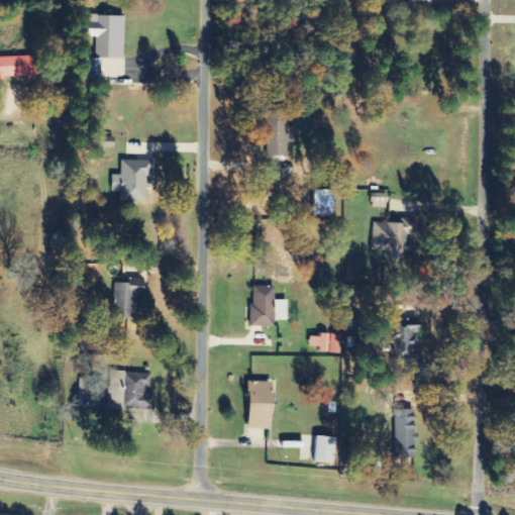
[(123,57),(122,14),(90,15),(90,37),(96,37),(97,57),(123,57)]
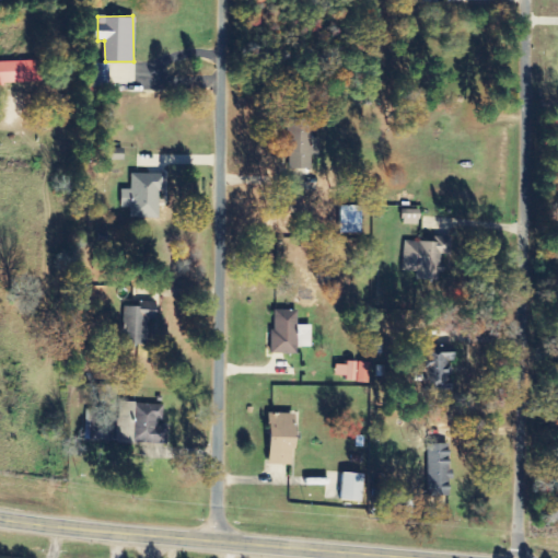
[(0,82),(43,81),(43,59),(0,60),(0,82)]
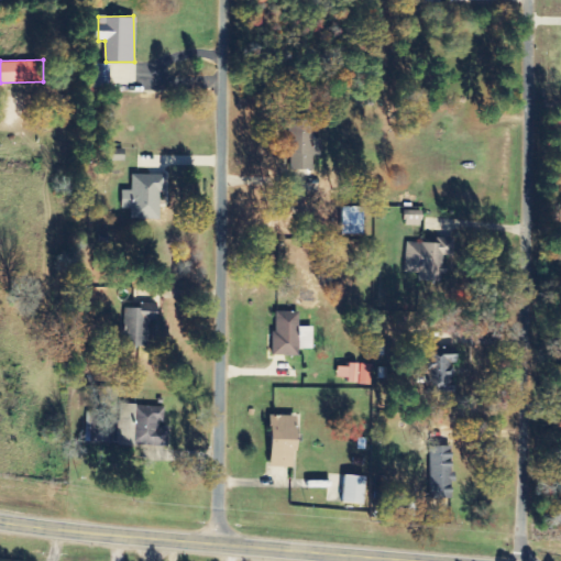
[(311,118),(286,119),(287,168),(312,168),(311,118)]
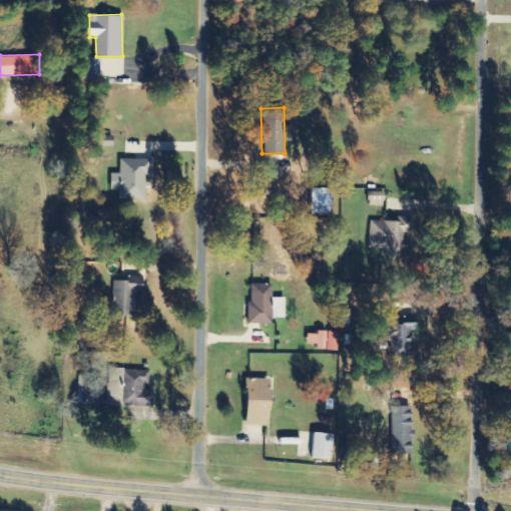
[(145,197),(145,172),(150,172),(150,157),(119,157),(119,171),(110,171),(110,188),(118,188),(118,197),(145,197)]
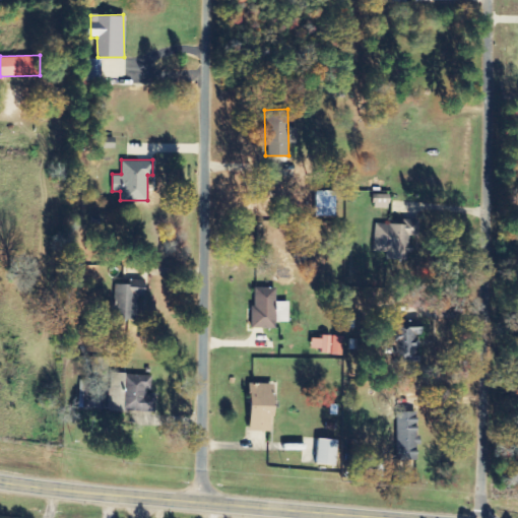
[(335,215),(336,190),(316,190),(315,214),(335,215)]
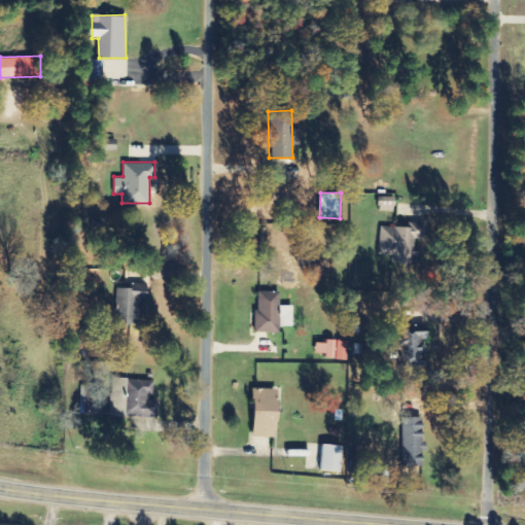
[(393,196),(377,196),(377,209),(393,209),(393,196)]
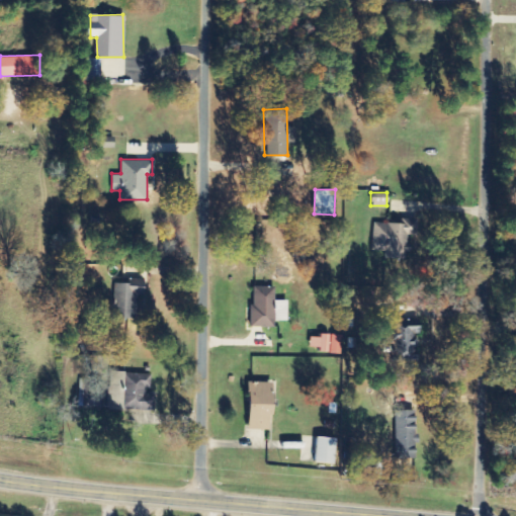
[(372,221),(371,248),(384,249),(384,256),(401,257),(402,247),(406,248),(407,234),(416,234),(417,218),(391,216),(391,222),(372,221)]
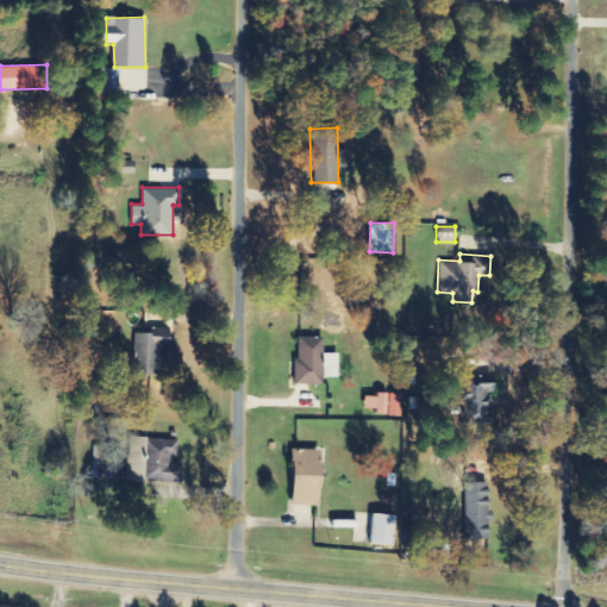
[(170,345),(171,330),(136,329),(135,373),(162,374),(163,345),(170,345)]
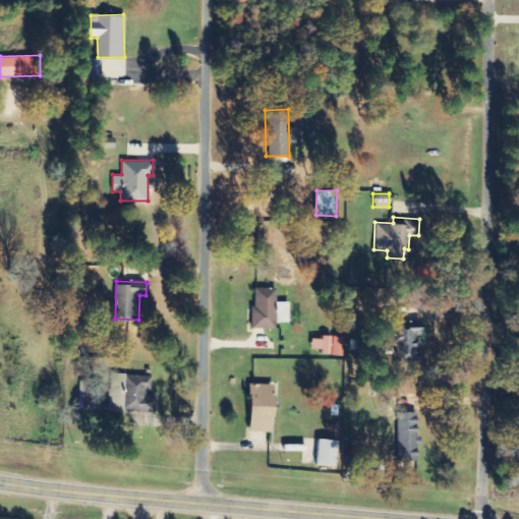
[(289,322),(289,300),(276,300),(276,287),(252,287),(252,328),(276,328),(276,322),(289,322)]
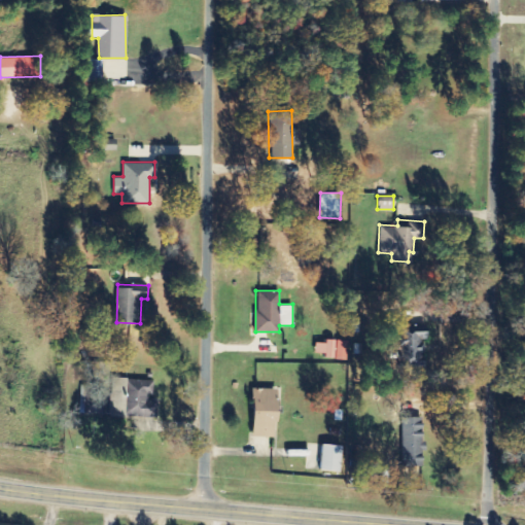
[(424,365),(423,339),(429,339),(429,331),(400,331),(401,366),(424,365)]
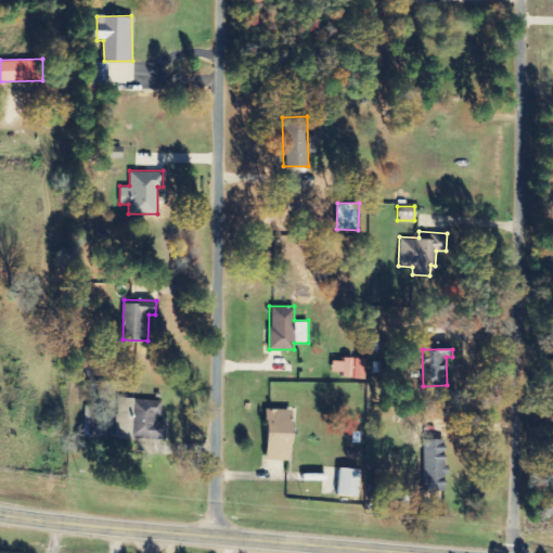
[(341,376),(364,377),(364,358),(332,357),(331,371),(341,371),(341,376)]
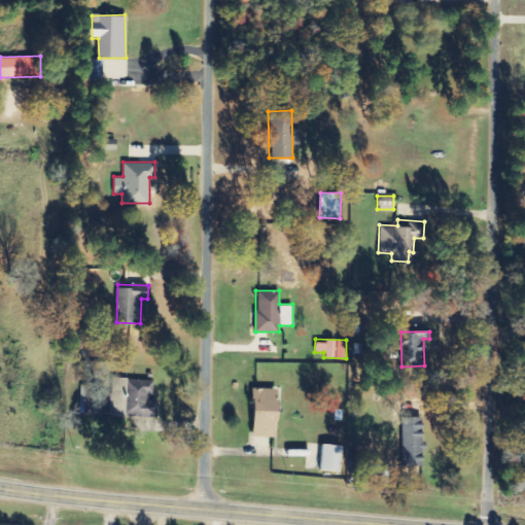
[(153,379),(127,379),(128,416),(156,416),(156,396),(153,396),(153,379)]
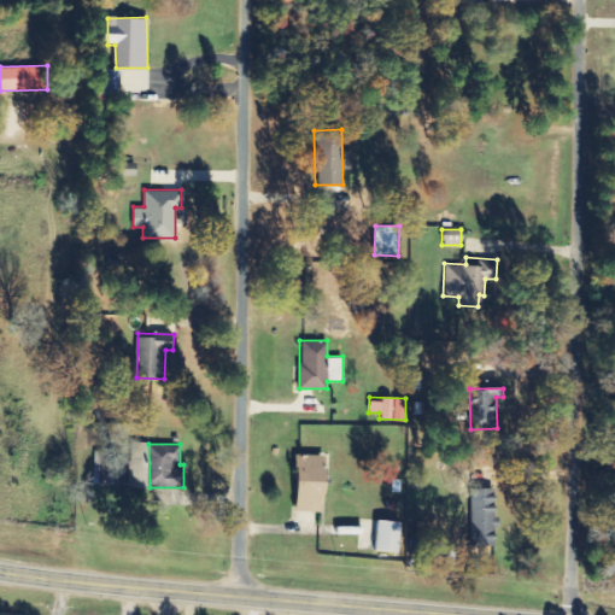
[(92,482),(109,482),(110,450),(93,450),(92,482)]
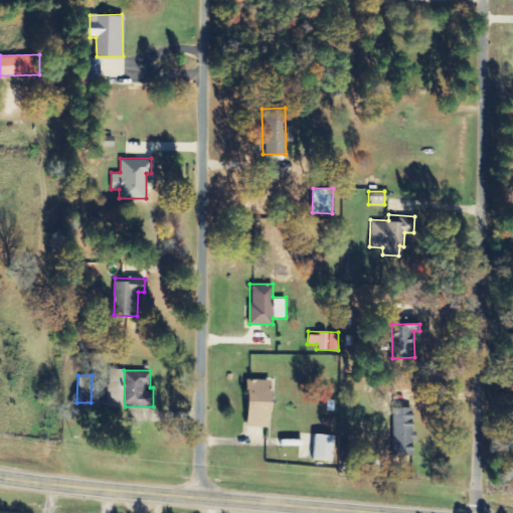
[(246,425),(271,426),(273,379),(248,378),(246,425)]
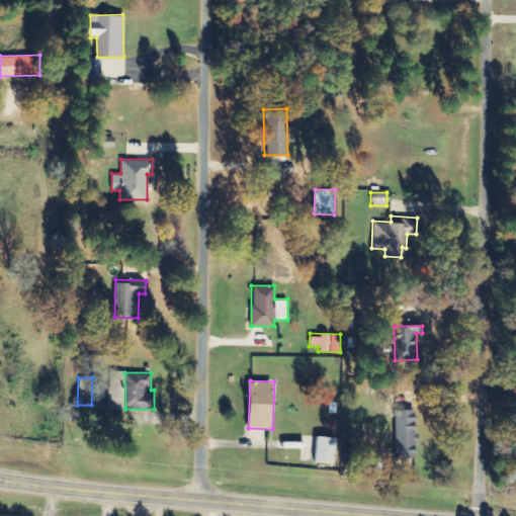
[(415,457),(416,410),(395,409),(394,457),(415,457)]
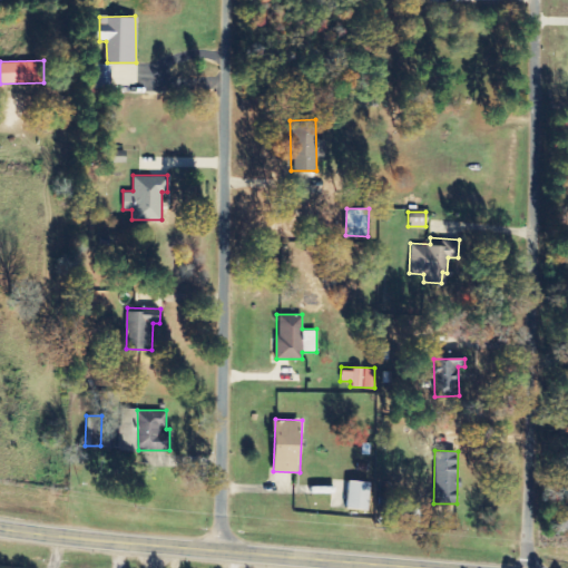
[(369,509),(370,481),(348,480),(346,508),(369,509)]
